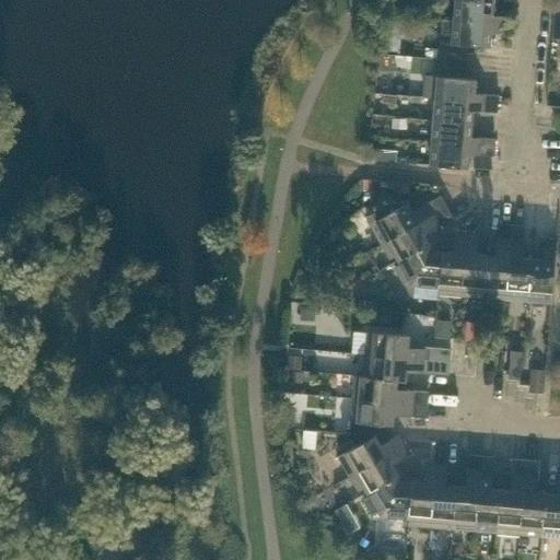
[(493,15),(494,2),(475,0),(454,0),(453,20),(503,24),(504,15),(493,15)]
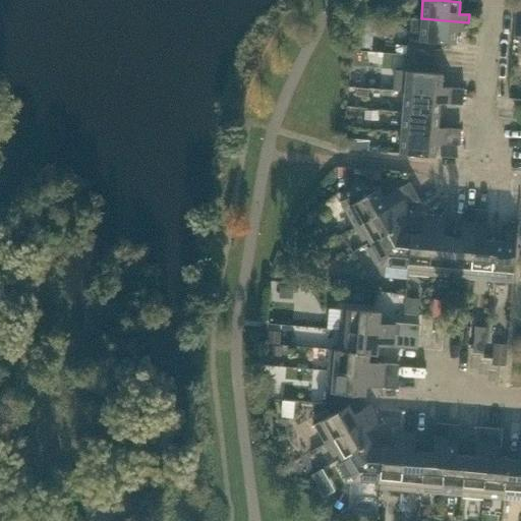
[(411,18),(410,39),(419,39),(435,41),(456,43),(457,30),(468,31),(468,22),(421,18),(411,18)]
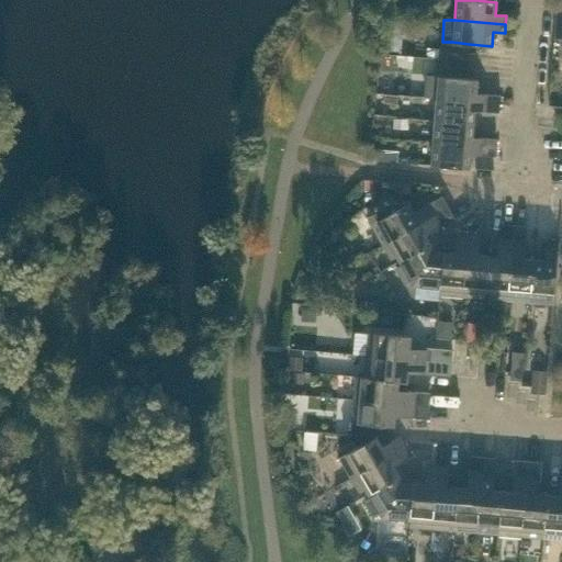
[(469,44),(452,42),(442,42),(441,41),(440,53),(469,55),(469,44)]
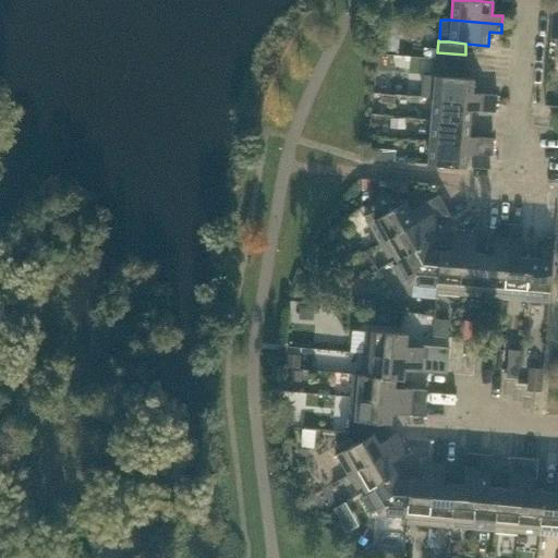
[(464,67),(465,55),(437,52),(437,59),(436,64),(464,67)]
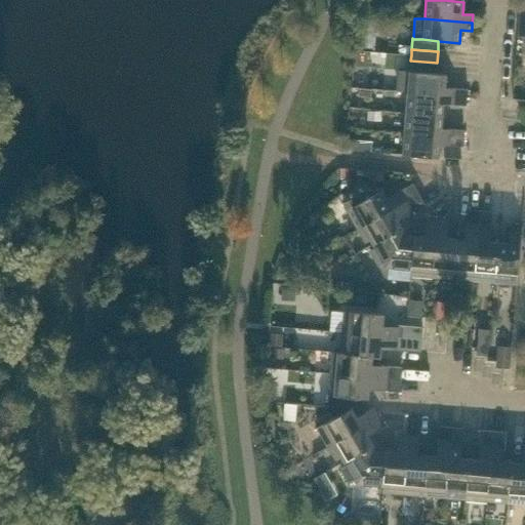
[(436,73),(437,63),(410,61),(410,63),(409,71),(436,73)]
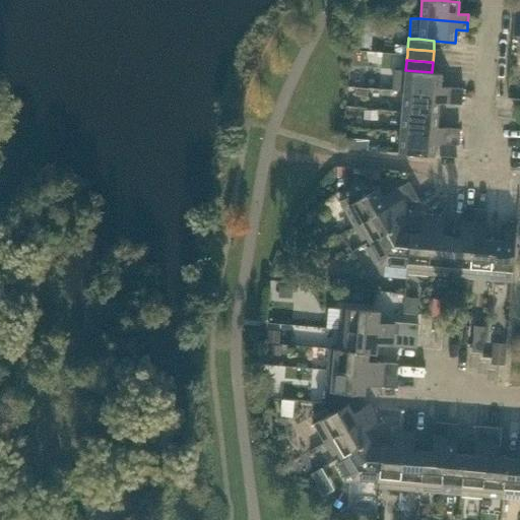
[(432,72),(405,70),(395,69),(393,90),(404,91),(462,96),(463,88),(441,86),(442,73),(432,72)]
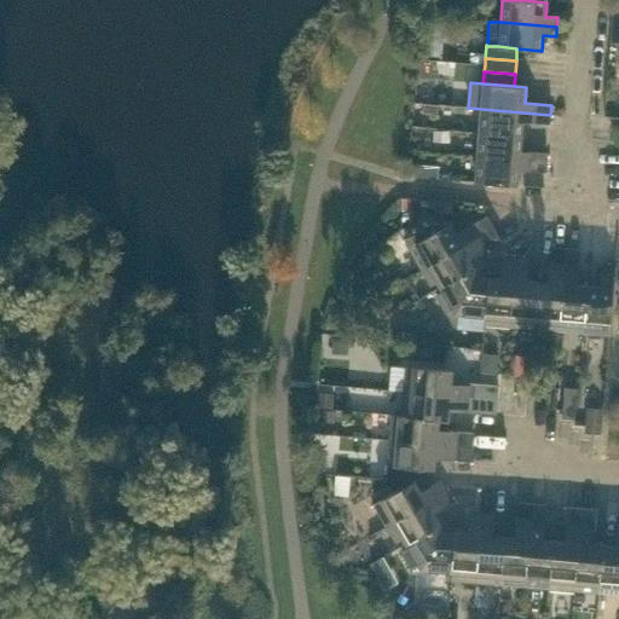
[(550,123),(550,115),(481,109),(479,133),(522,137),(524,122),(550,123)]
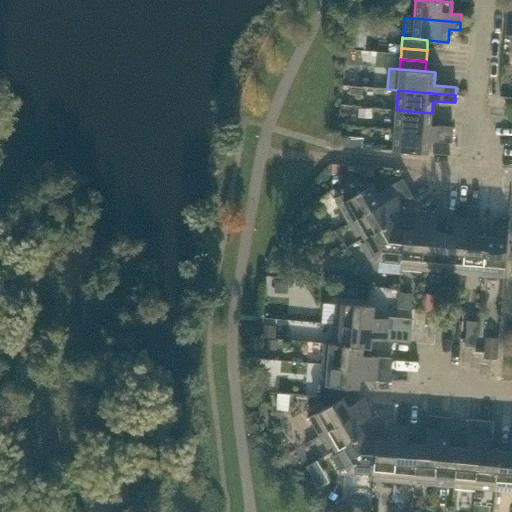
[(431,125),(432,113),(396,110),(394,129),(452,134),(453,127),(431,125)]
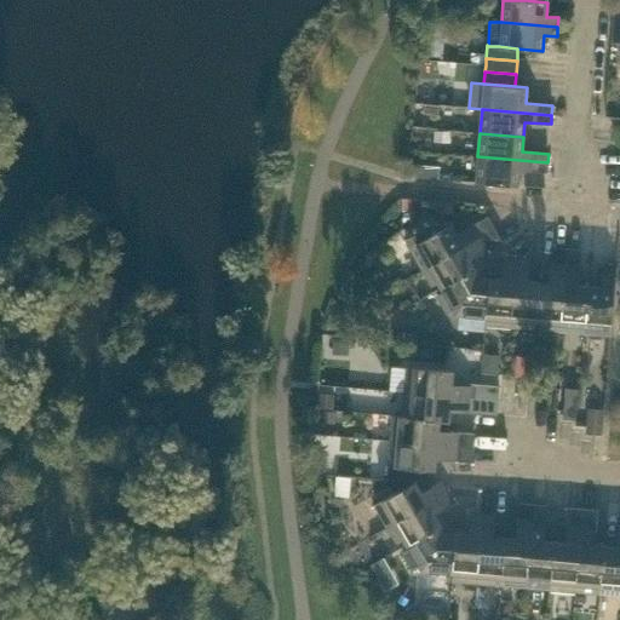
[(546,172),(547,162),(477,156),(476,182),(511,184),(518,185),(520,170),(546,172)]
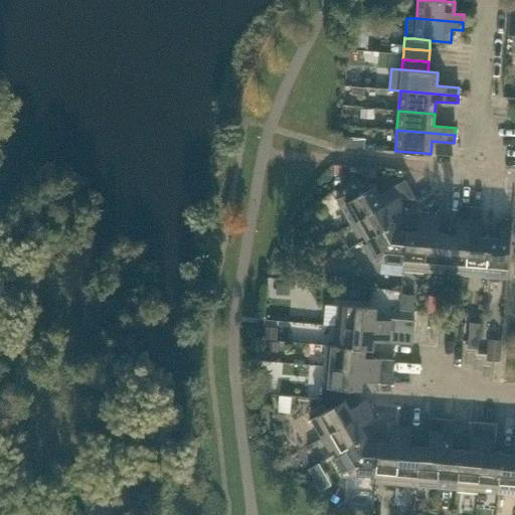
[(351,224),(411,190),(405,180),(379,194),(374,186),(371,188),(368,182),(361,186),(364,192),(340,205),(351,224)]
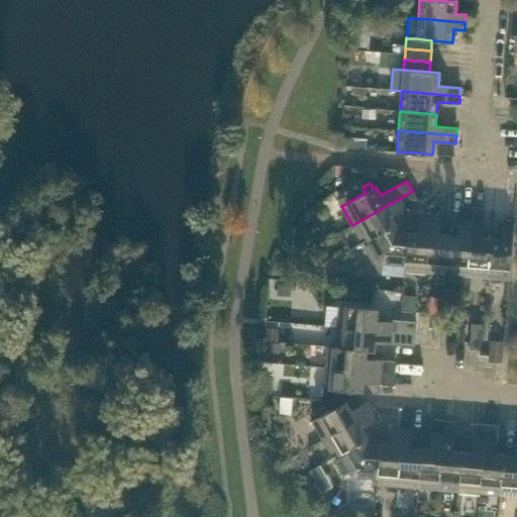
[(392,216),(418,201),(413,191),(352,225),(360,239),(366,236),(368,239),(397,223),(392,216)]
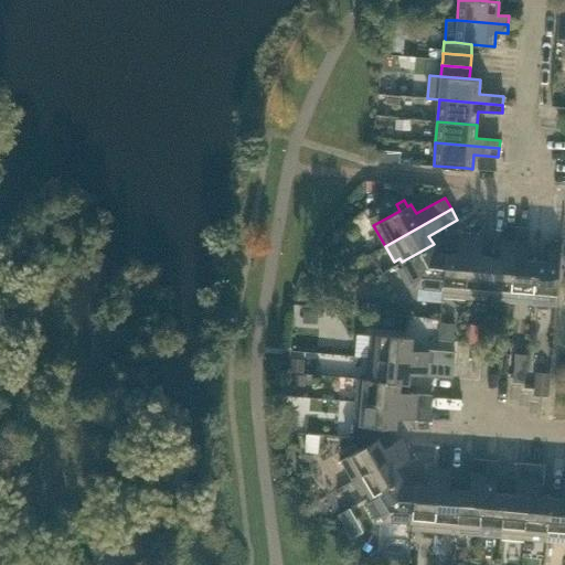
[(511,301),(516,226),(503,225),(501,257),(491,257),(489,294),(493,294),(492,300),(511,301)]
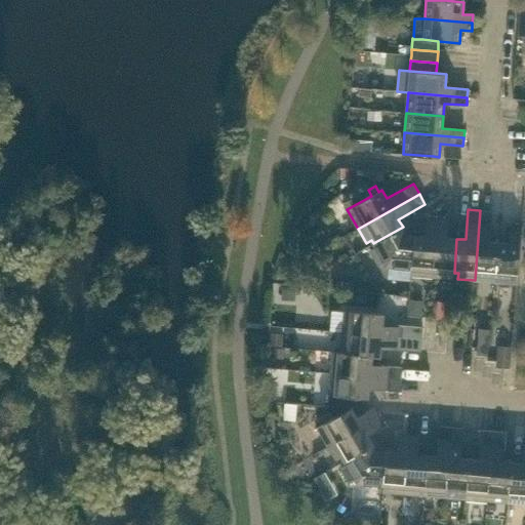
[(490,241),(492,211),(480,210),(475,280),(491,282),(491,276),(495,276),(498,242),(490,241)]
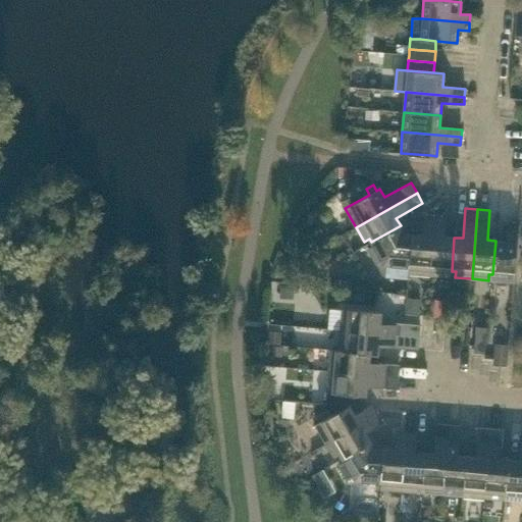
[(430,275),(435,217),(424,216),(423,235),(413,233),(410,267),(414,267),(414,273),(430,275)]
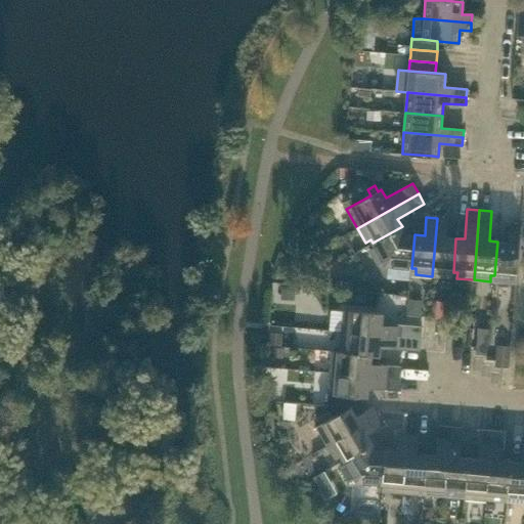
[(445,237),(447,218),(437,218),(432,276),(448,277),(449,271),(453,272),(455,238),(445,237)]
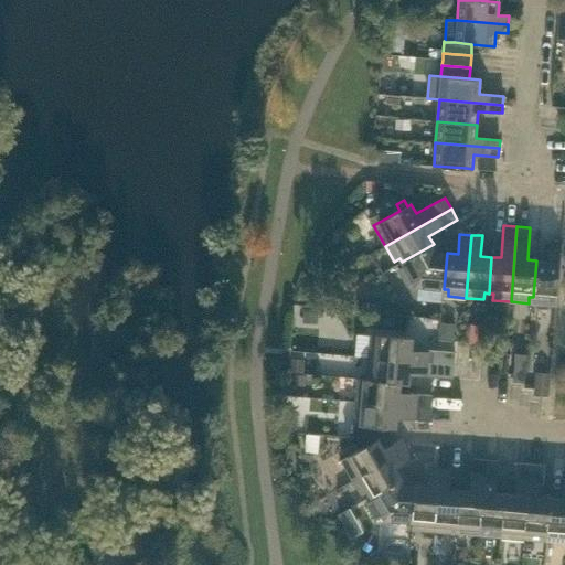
[(556,306),(562,242),(550,242),(547,262),(536,260),(533,297),(537,297),(537,304),(556,306)]
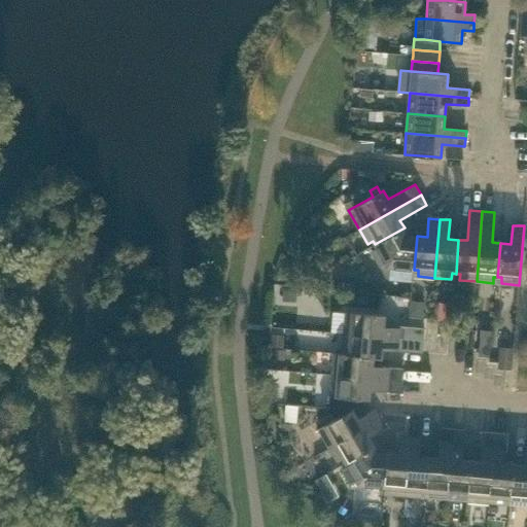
[(417,236),(409,236),(405,227),(375,244),(377,248),(372,251),(380,267),(385,264),(387,268),(414,270),(417,236)]
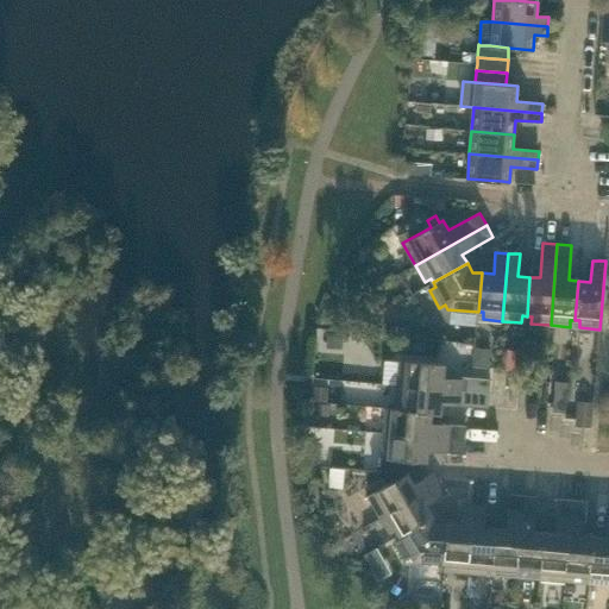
[(512,338),(510,359),(527,360),(527,339),(512,338)]
